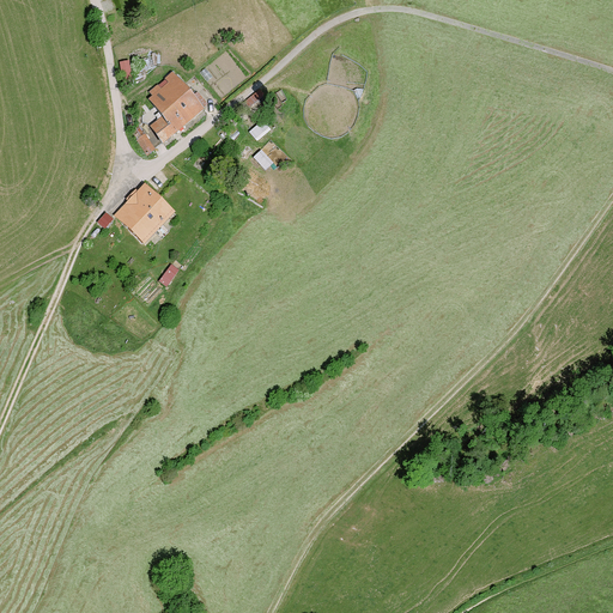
[(120,64),(123,83),(133,82),(129,62),(120,64)]
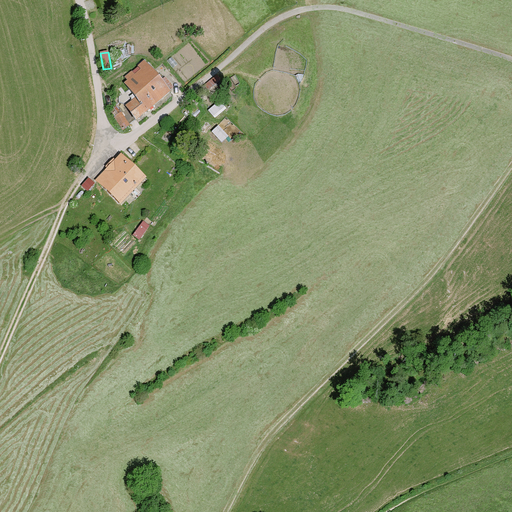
[(136,123),(171,93),(144,61),(124,78),(127,81),(124,84),(135,100),(125,108),(136,123)]
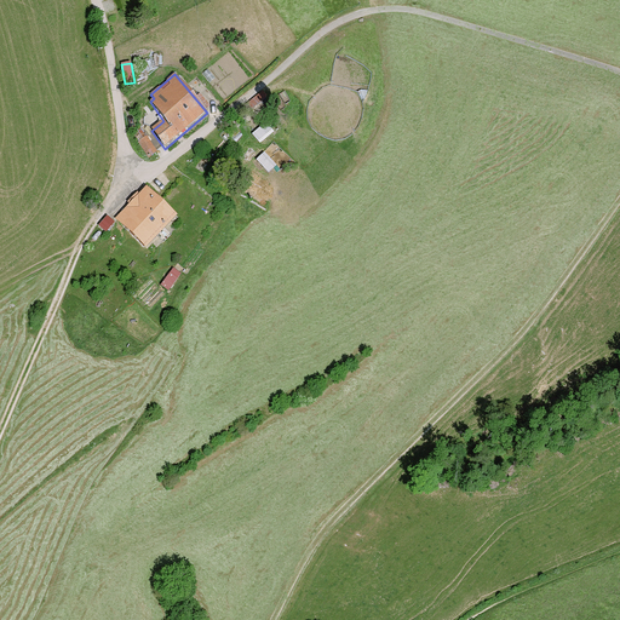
[(338,141),(348,137),(357,131),(362,121),(363,109),(361,98),(354,90),(344,85),(333,84),(322,86),(313,93),(308,103),(306,114),(309,125),(316,133),(326,139),(338,141)]
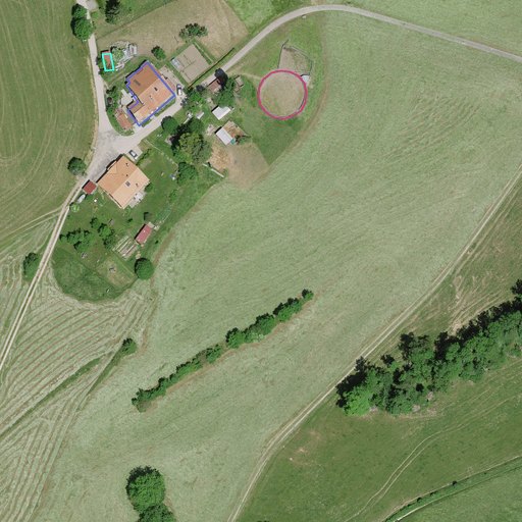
[(207,100),(228,84),(222,75),(201,93),(207,100)]
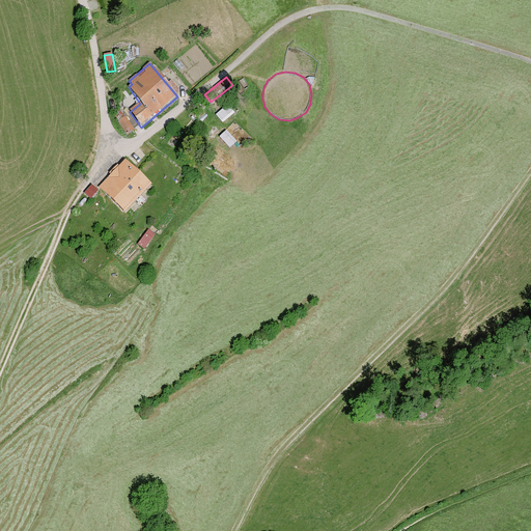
[(223,123),(234,113),(228,105),(216,115),(223,123)]
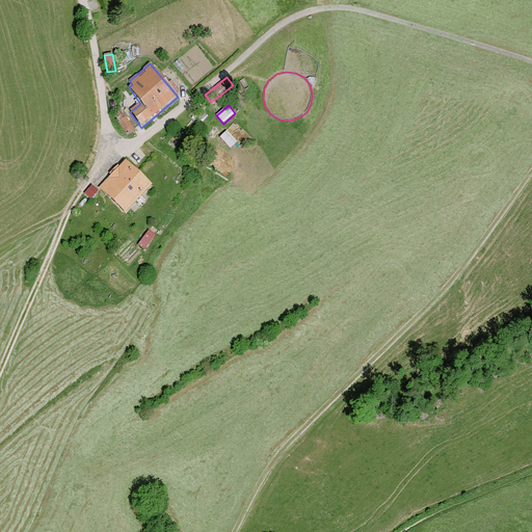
[(113,113),(128,136),(135,131),(121,109),(113,113)]
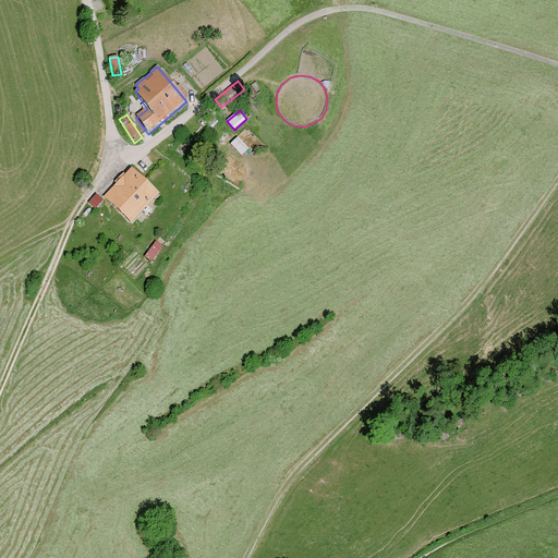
[(232,143),(243,153),(249,147),(239,137),(232,143)]
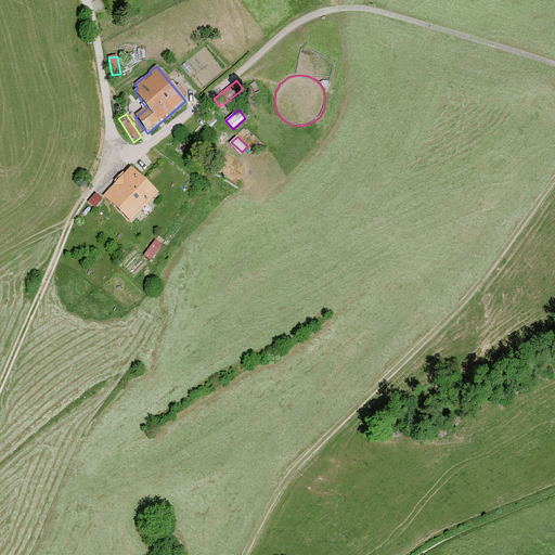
[(159,195),(131,168),(103,196),(131,224),(159,195)]
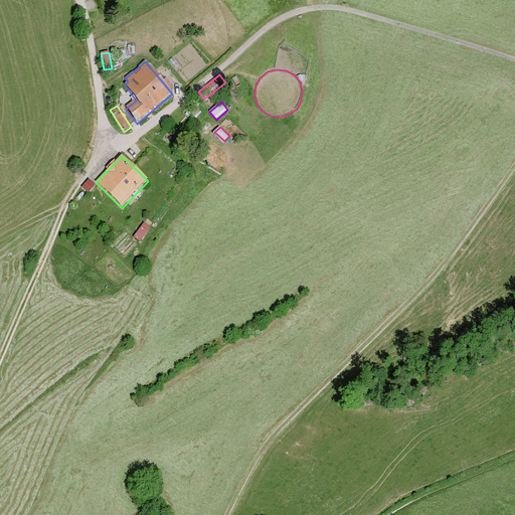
[(89,179),(81,188),(89,193),(96,185),(89,179)]
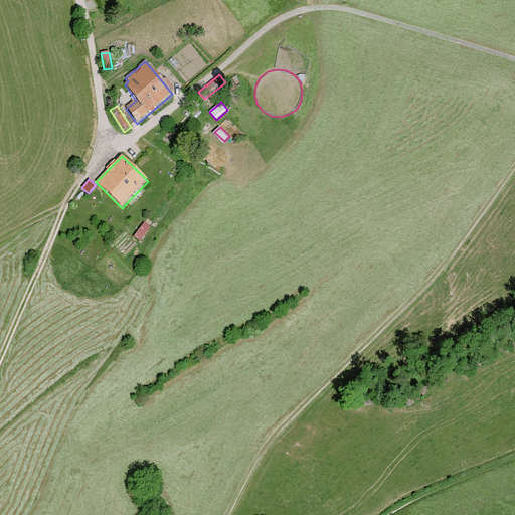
All buildings are outlined.
